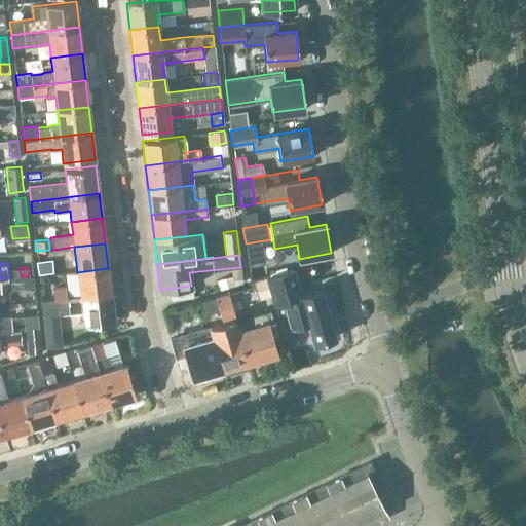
[(111,293),(108,268),(77,272),(80,297),(111,293)]
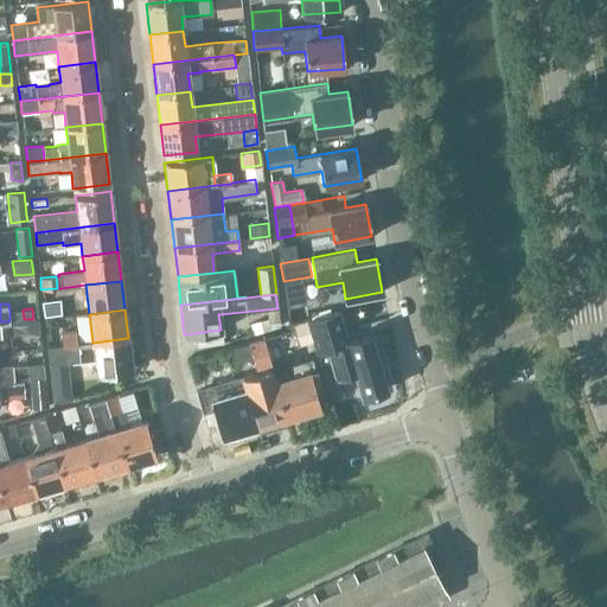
[(338,311),(308,320),(314,343),(318,352),(317,352),(325,379),(355,371),(362,396),(388,388),(382,369),(387,368),(381,350),(376,351),(371,334),(347,342),(338,311)]
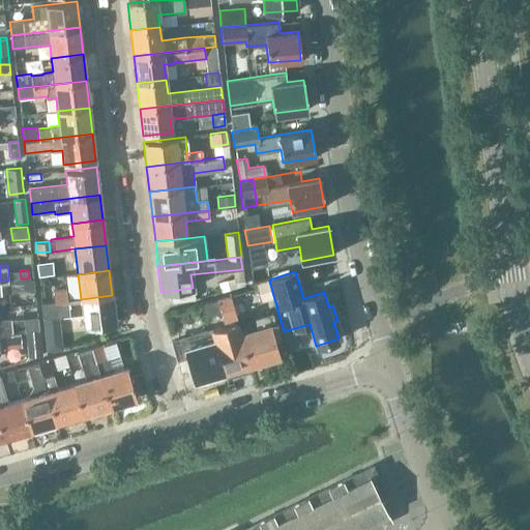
[(21,278),(8,281),(0,281),(0,292),(34,290),(33,277),(29,278),(25,278),(21,278)]
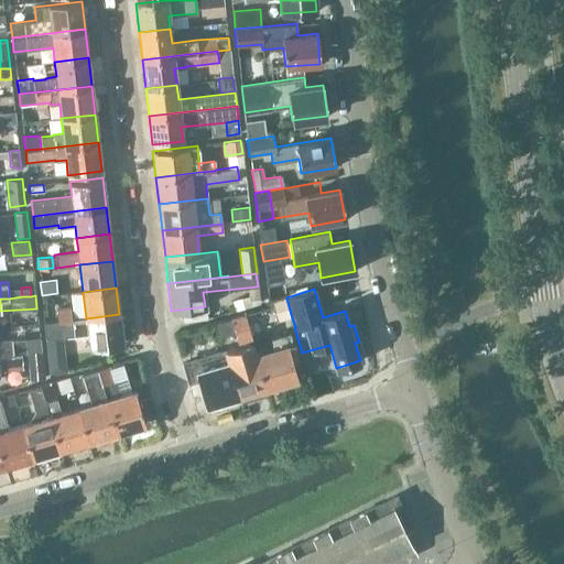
[(275,315),(277,323),(292,318),(286,297),(285,295),(270,300),(272,306),(275,315)]
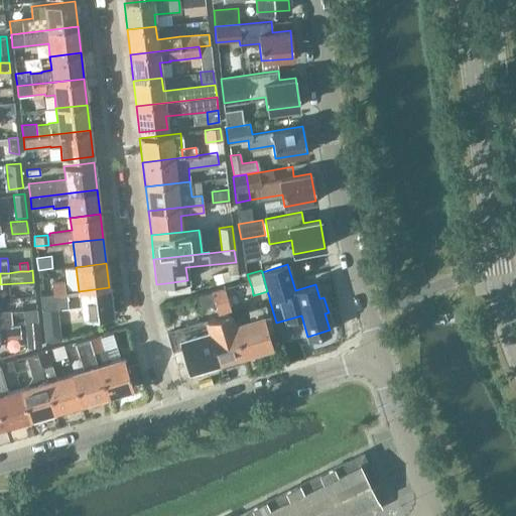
[(187,280),(165,283),(167,294),(188,292),(187,280)]
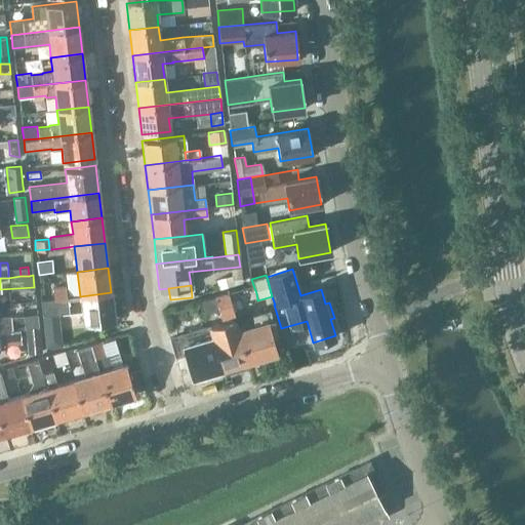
[(53,299),(67,297),(65,286),(52,288),(53,299)]
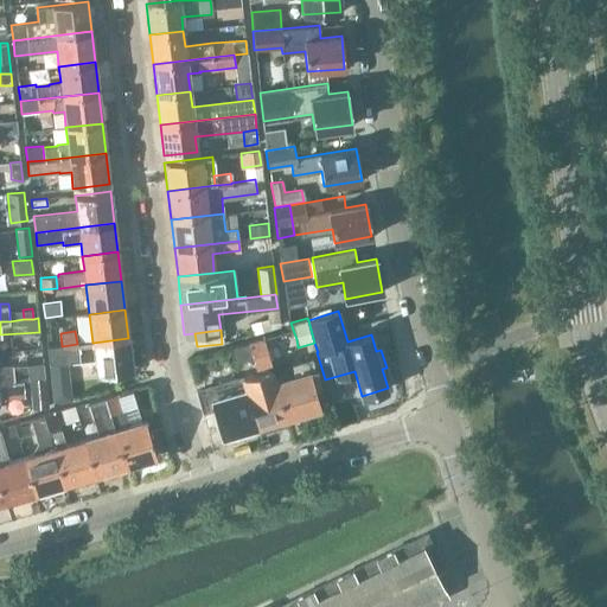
[(49,347),(48,347),(49,365),(57,364),(68,363),(95,359),(96,374),(132,370),(128,338),(93,343),(77,344),(62,346),(49,347)]
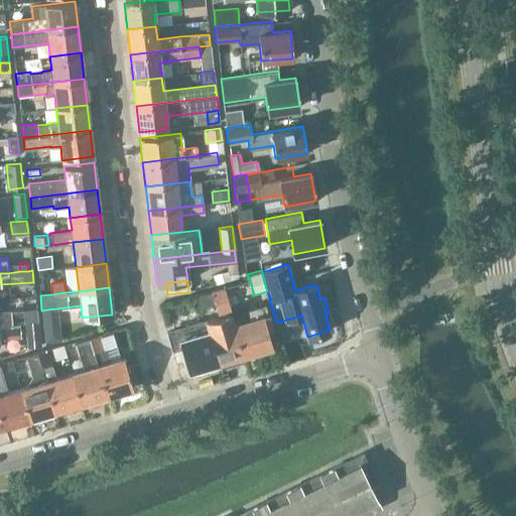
[(213,300),(210,291),(198,295),(202,307),(214,304),(213,300)]
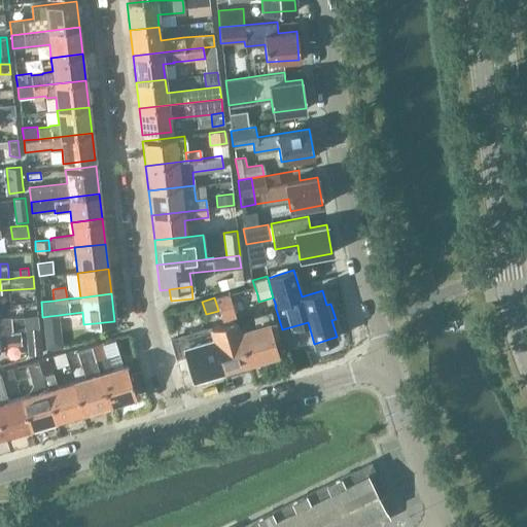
[(252,316),(236,320),(236,322),(239,330),(238,330),(247,363),(250,362),(250,363),(259,360),(260,359),(277,354),(274,342),(272,336),(278,335),(271,311),(252,316)]
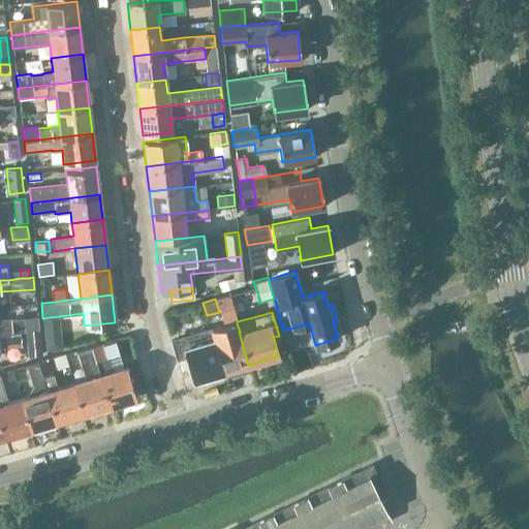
[(37,317),(24,318),(24,320),(25,331),(26,331),(38,330),(37,317)]
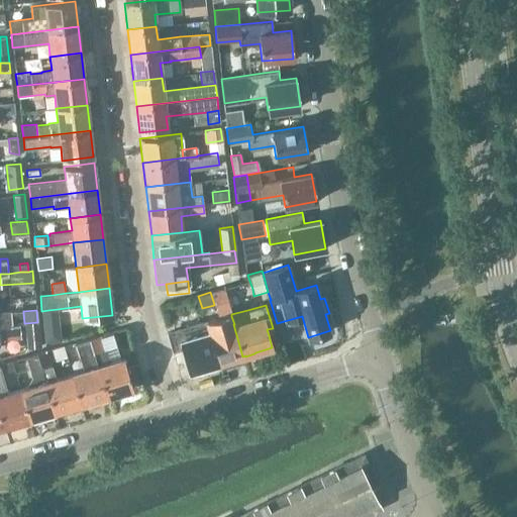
[(0,325),(19,324),(23,323),(24,323),(23,313),(23,311),(22,311),(10,312),(0,313),(0,325)]
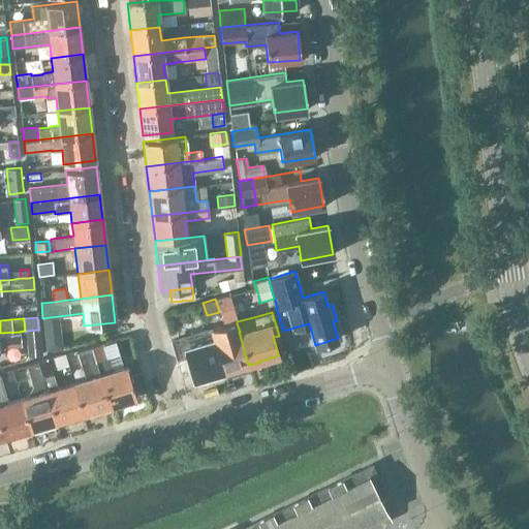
[(239,332),(240,332),(237,321),(223,325),(211,329),(214,339),(223,372),(248,365),(239,332)]
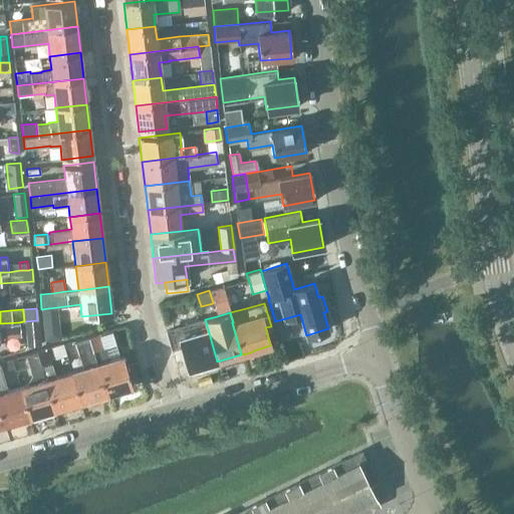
[(208,329),(205,319),(167,330),(172,348),(182,345),(188,369),(194,367),(195,370),(215,365),(214,361),(217,361),(208,329)]
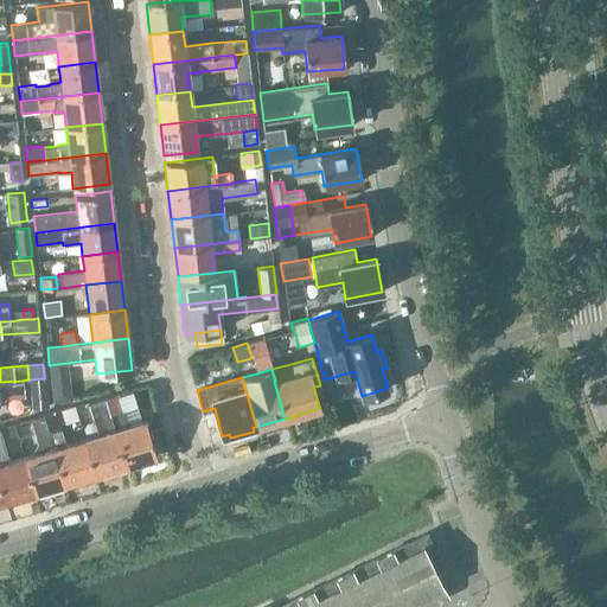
[(48,407),(44,378),(30,379),(32,408),(48,407)]
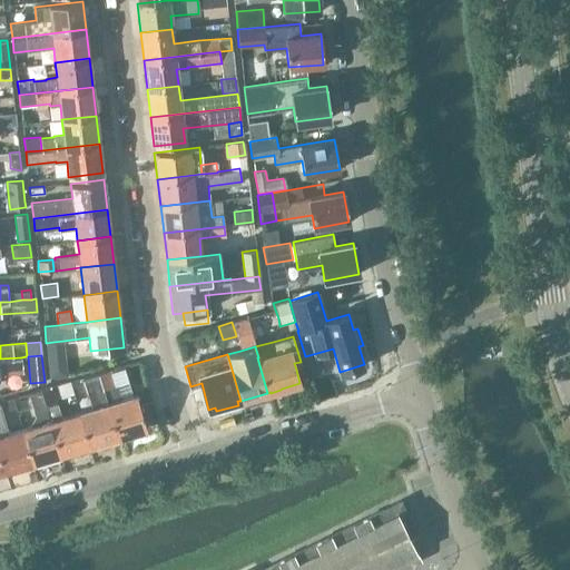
[(0,373),(23,372),(21,357),(0,359),(0,373)]
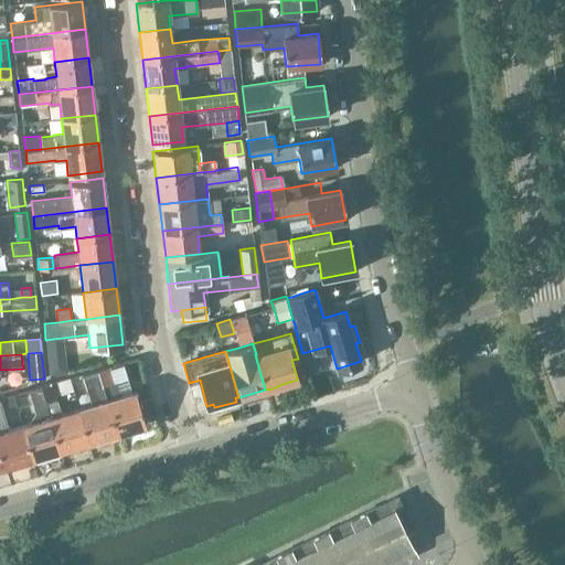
[(49,356),(48,356),(49,374),(65,372),(66,372),(66,362),(55,355),(49,356)]
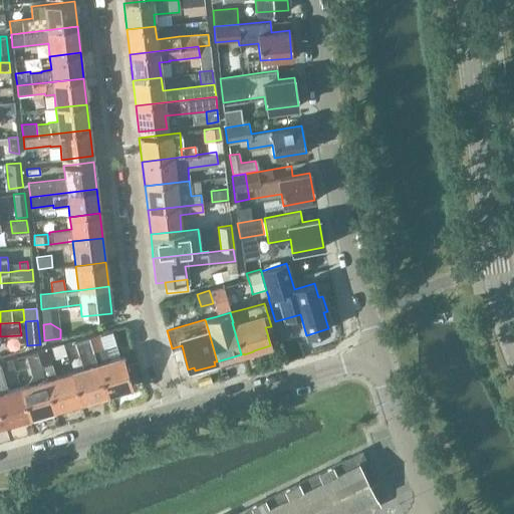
[(88,336),(105,395),(132,387),(130,378),(124,363),(122,355),(106,360),(98,333),(88,336)]
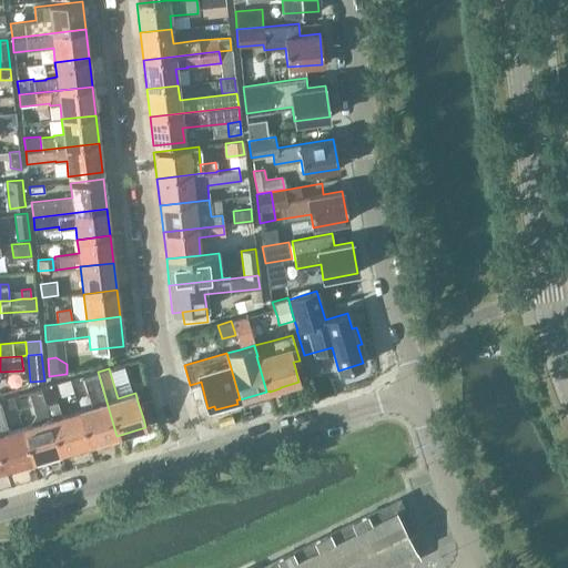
[(82,376),(91,406),(78,411),(88,444),(117,436),(98,372),(82,376)]
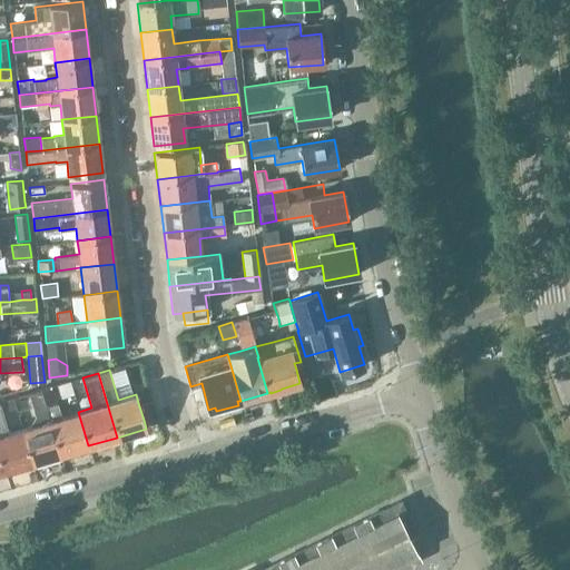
[(41,390),(60,454),(88,445),(78,412),(60,416),(51,387),(41,390)]
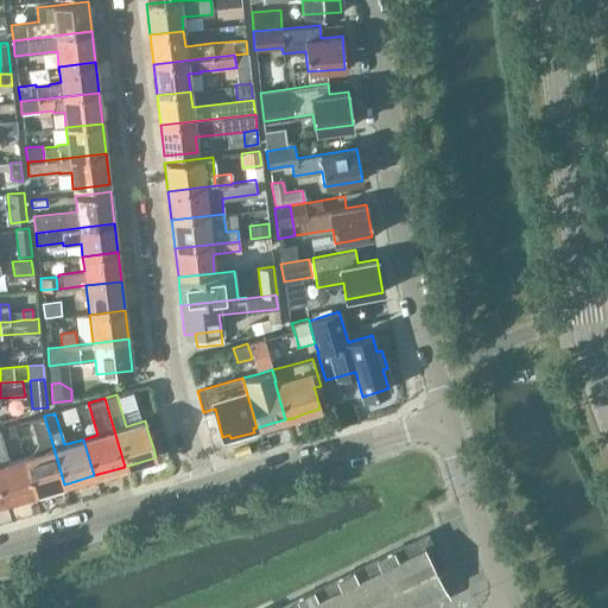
[(23,457),(33,493),(64,485),(44,416),(31,420),(37,442),(30,455),(23,457)]
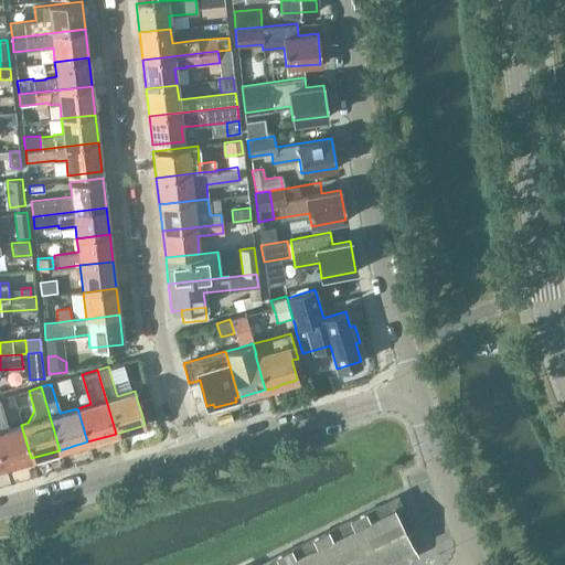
[(6,397),(3,397),(7,407),(16,404),(13,395),(6,397)]
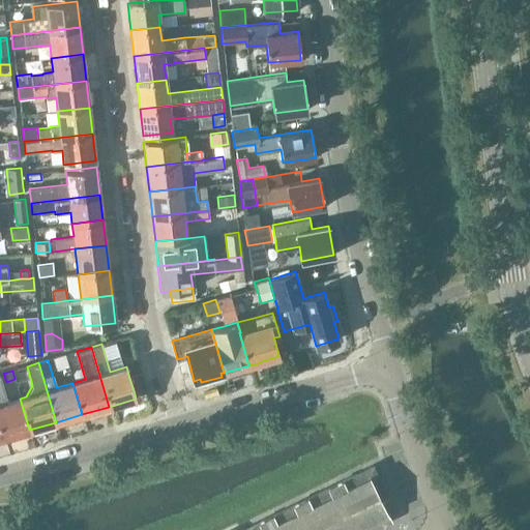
[(142,372),(128,375),(134,390),(146,387),(142,372)]
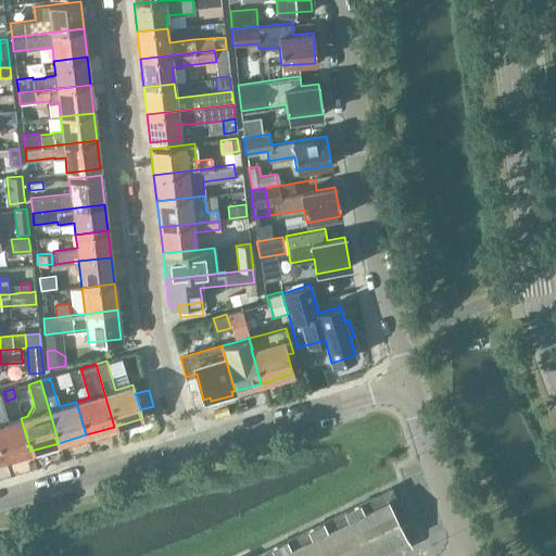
[(0,392),(0,449),(3,459),(30,451),(21,418),(9,421),(0,392)]
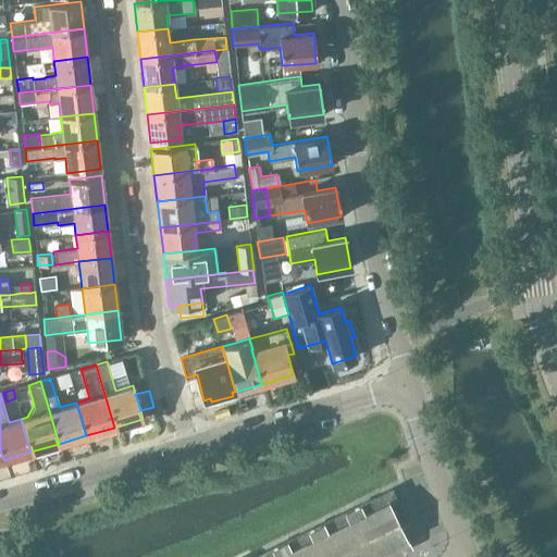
[(392,489),(346,511),(254,556),(247,556),(247,555),(242,556),(392,556),(410,548),(396,518),(404,514),(392,489)]
